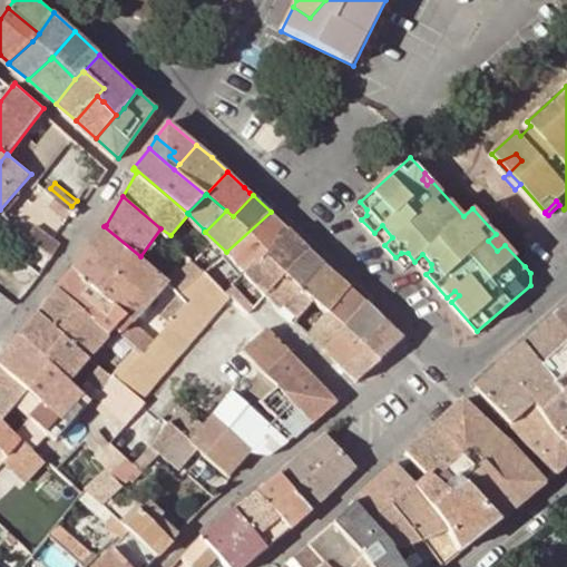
[(367,209),(360,202),(352,209),(361,220),(367,215),(367,209)]
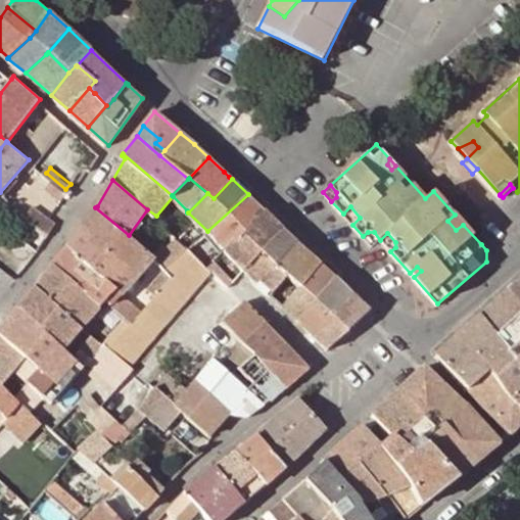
[(53,192),(60,198),(64,192),(58,187),(53,192)]
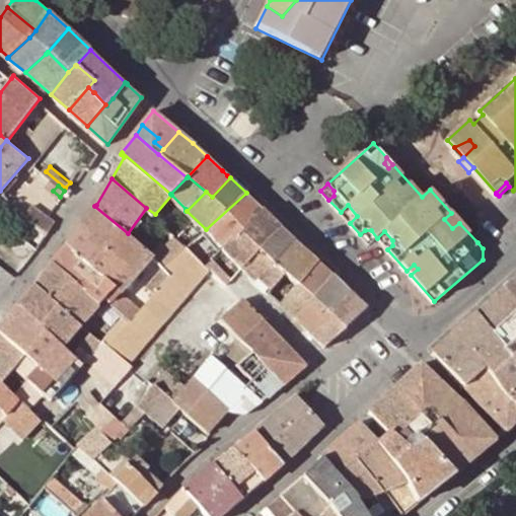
[(246,193),(206,229),(208,230),(223,246),(224,247),(265,209),(246,193)]
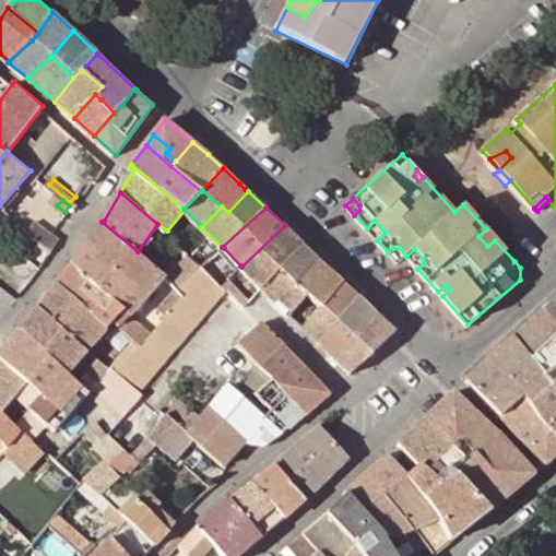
[(375,221),(367,228),(377,240),(385,233),(375,221)]
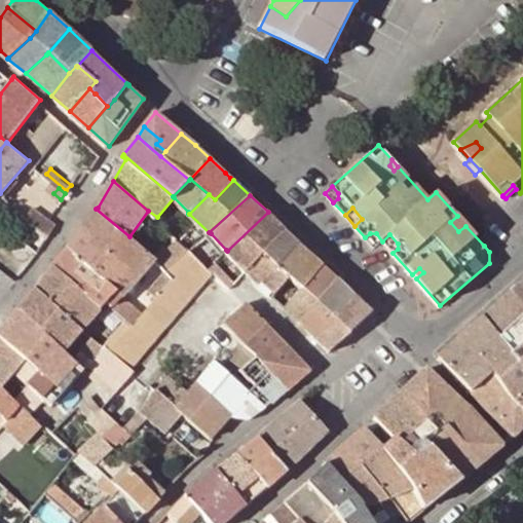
[(96,209),(70,246),(118,292),(108,301),(113,305),(115,303),(123,295),(156,259),(150,253),(129,236),(96,209)]
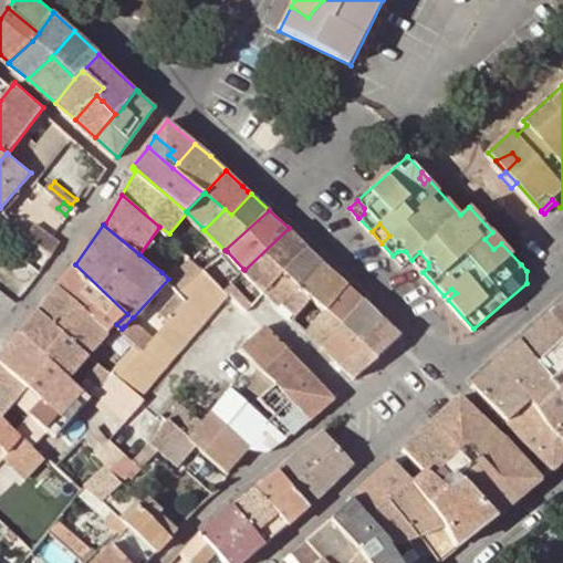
[(244,270),(264,290),(283,270),(306,247),(289,228),(244,270)]
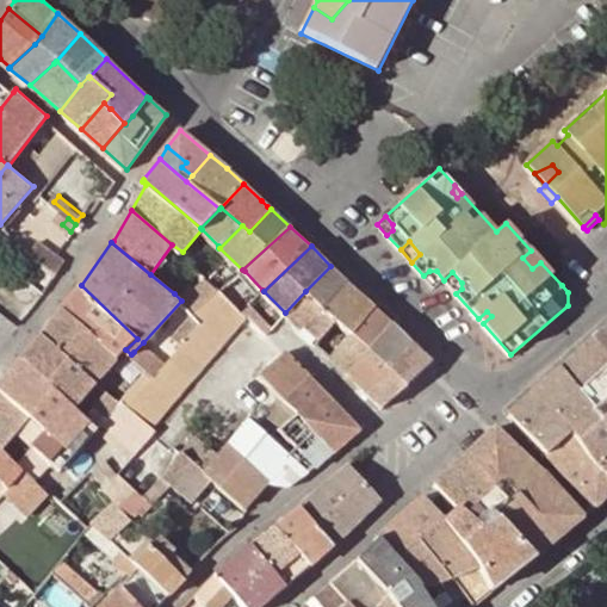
[(50,251),(38,262),(56,276),(66,261),(50,251)]
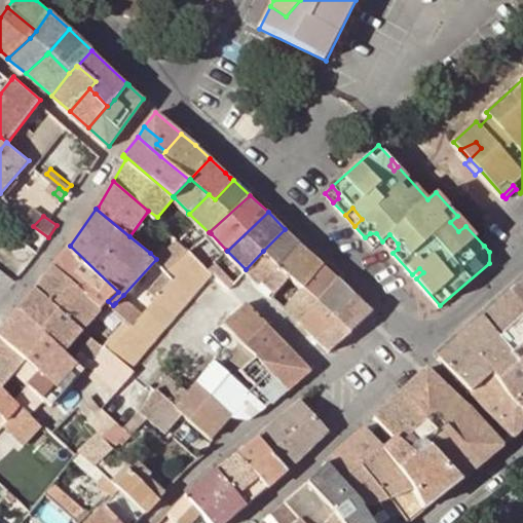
[(465,226),(457,216),(450,222),(458,231),(465,226)]
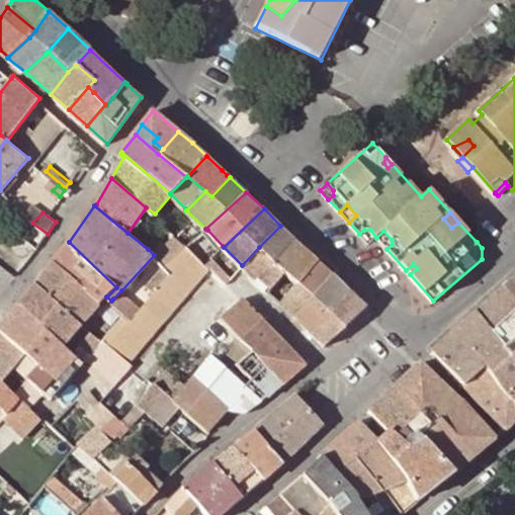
[(280,226),(259,247),(273,258),(276,261),(297,241),(295,240),(280,226)]
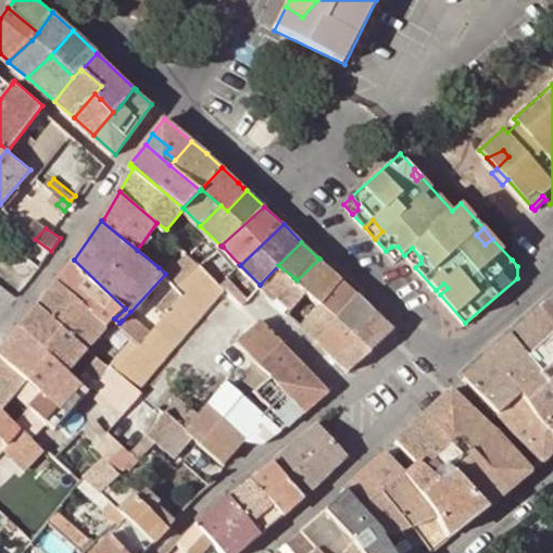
[(391,247),(386,251),(397,262),(404,255),(398,247),(391,247)]
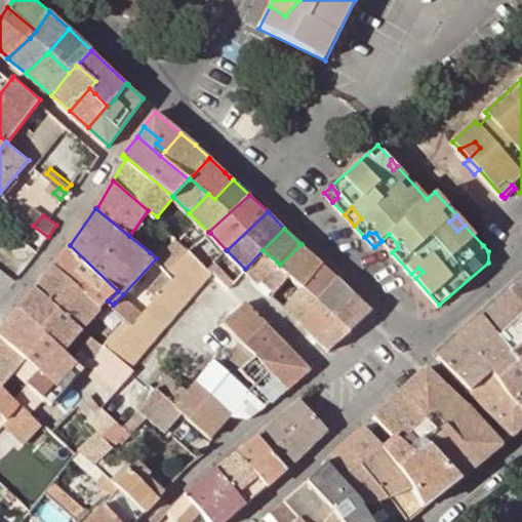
[(389,234),(382,241),(392,252),(397,248),(397,243),(389,234)]
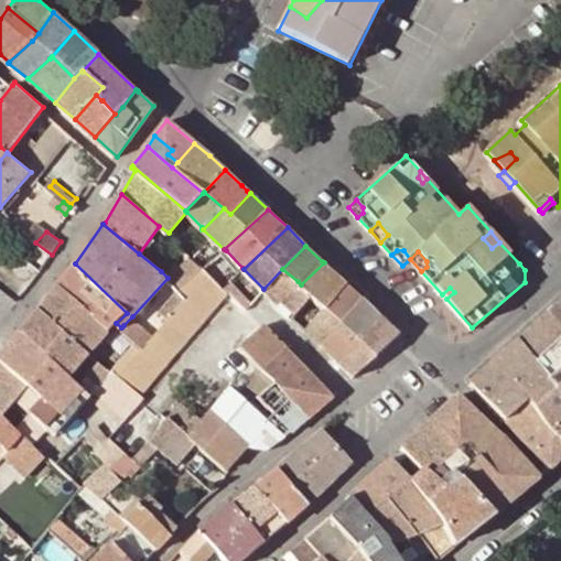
[(214,260),(204,268),(225,288),(234,280),(232,279),(214,260)]
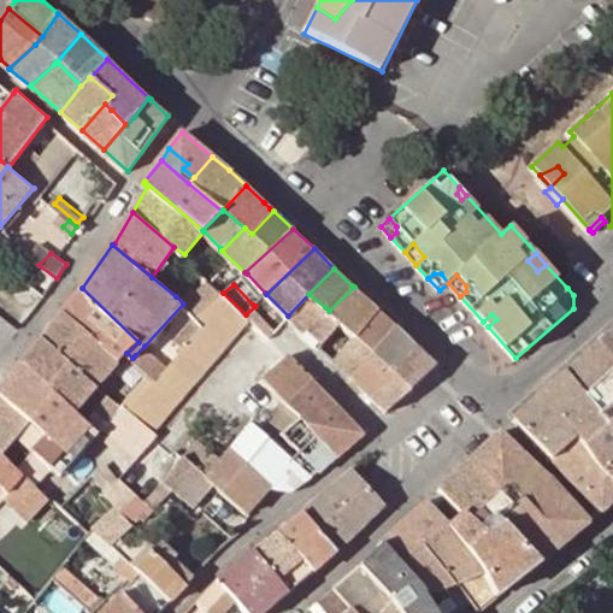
[(360,331),(377,310),(354,289),(354,287),(329,311),(325,307),(301,334),(316,345),(317,343),(322,348),(342,323),(351,330),(354,326),(360,331)]
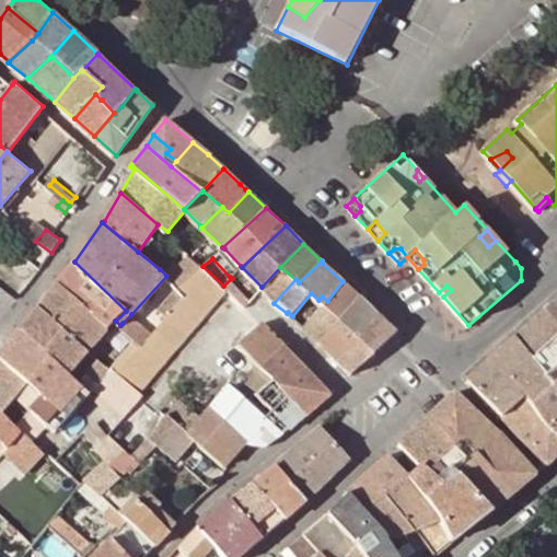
[(57,281),(109,327),(115,321),(126,311),(74,262),(57,281)]
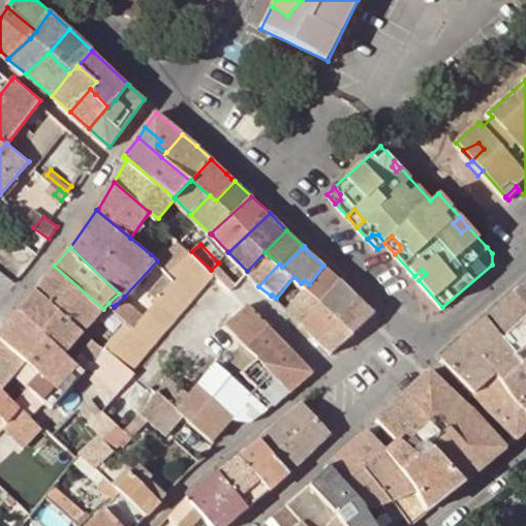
[(175,277),(158,297),(181,318),(218,276),(211,270),(191,251),(169,272),(175,277)]
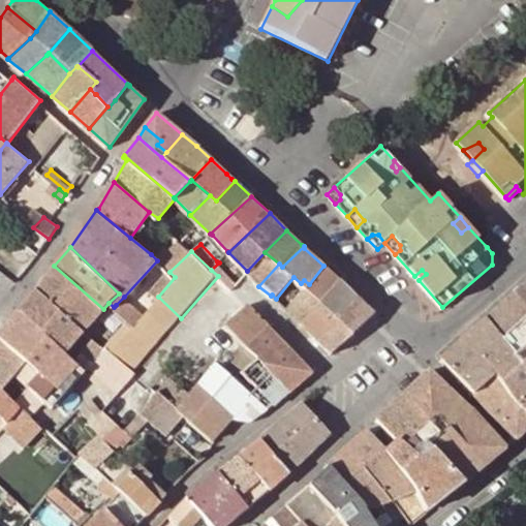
[(172,252),(161,263),(168,270),(179,260),(172,252)]
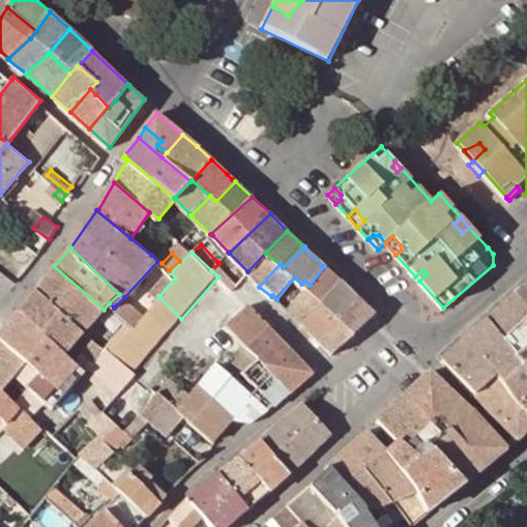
[(265,253),(247,271),(247,272),(260,284),(258,285),(259,287),(280,264),(265,253)]
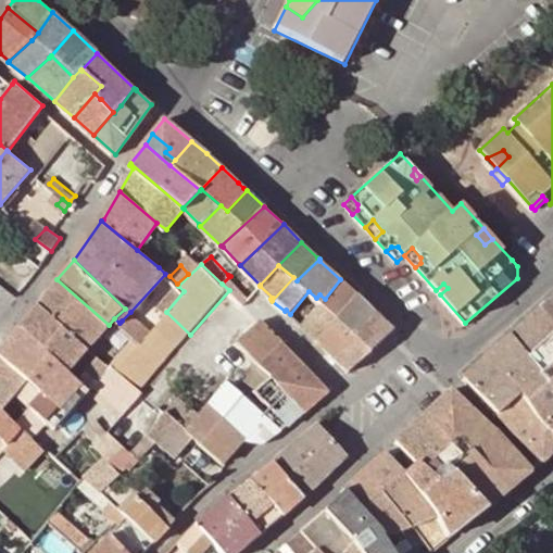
[(243,305),(244,303),(251,297),(230,276),(222,284),(229,290),(243,305)]
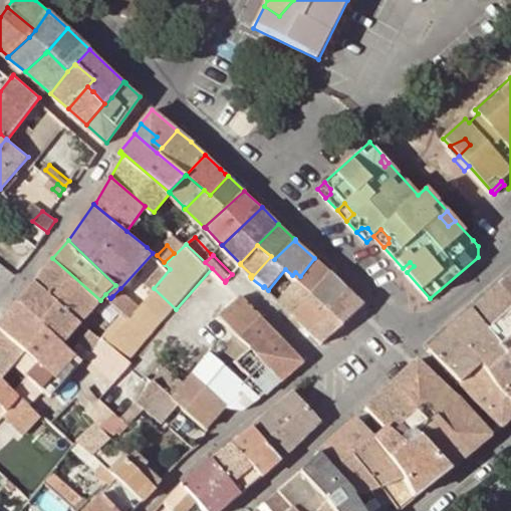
[(52,258),(35,281),(81,322),(100,300),(52,258)]
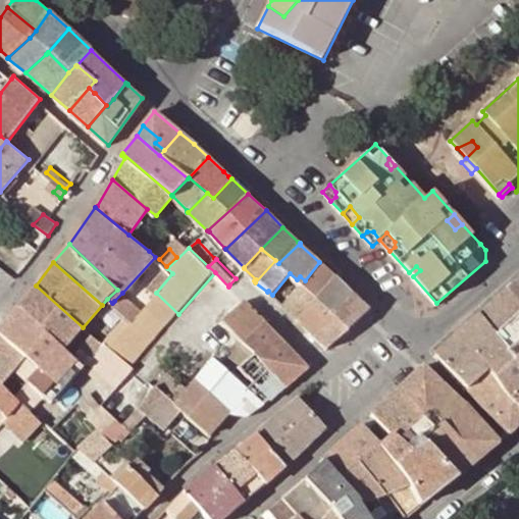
[(317,297),(334,276),(319,262),(305,280),(301,284),(317,297)]
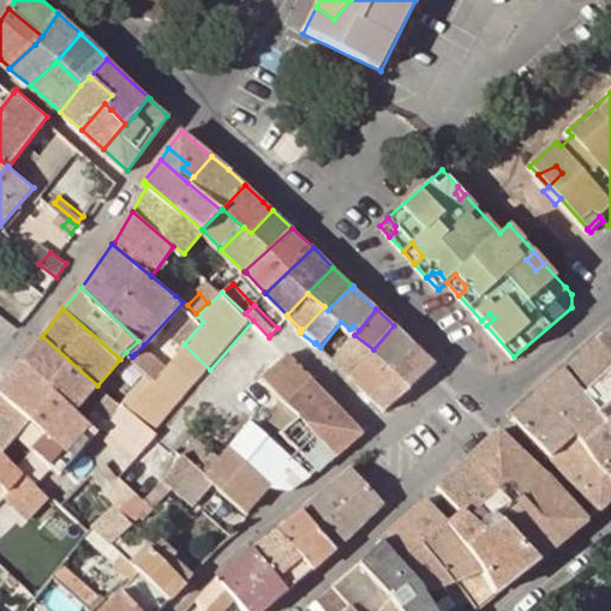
[(490,313),(481,321),(486,325),(495,318),(490,313)]
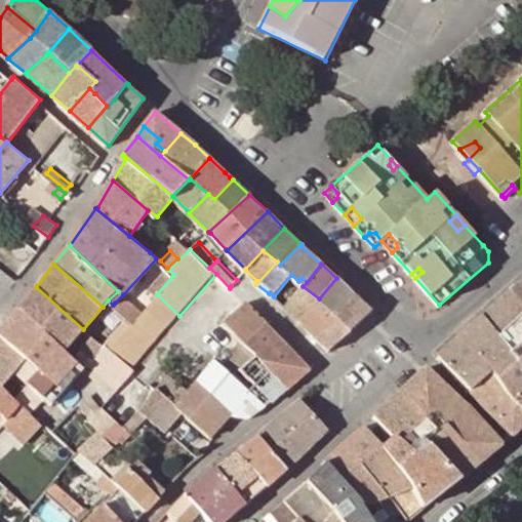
[(274,296),(285,307),(303,286),(307,282),(302,278),(298,281),(291,275),(274,296)]
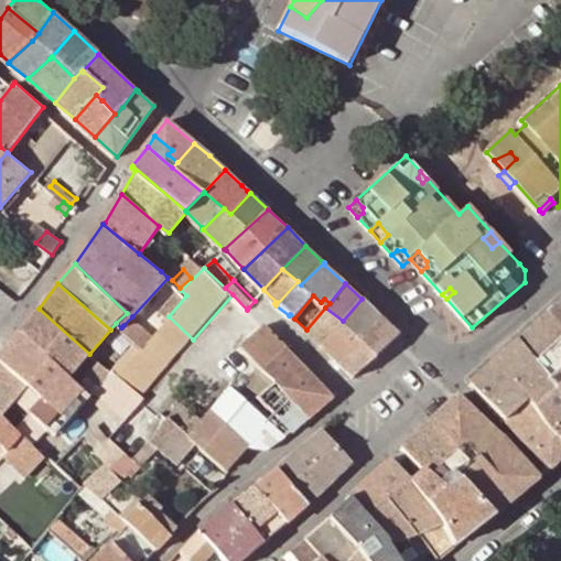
[(341,360),(381,317),(362,299),(343,321),(325,308),(306,330),(325,348),(341,360)]
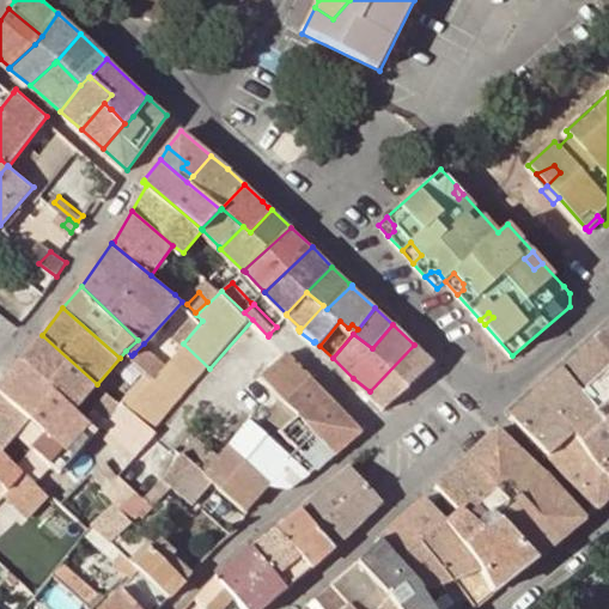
[(608,328),(597,339),(608,352),(608,328)]
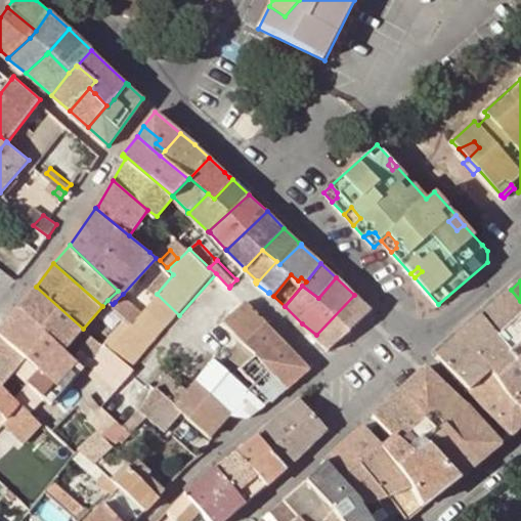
[(83,329),(36,287),(19,305),(66,348),(73,340),(83,329)]
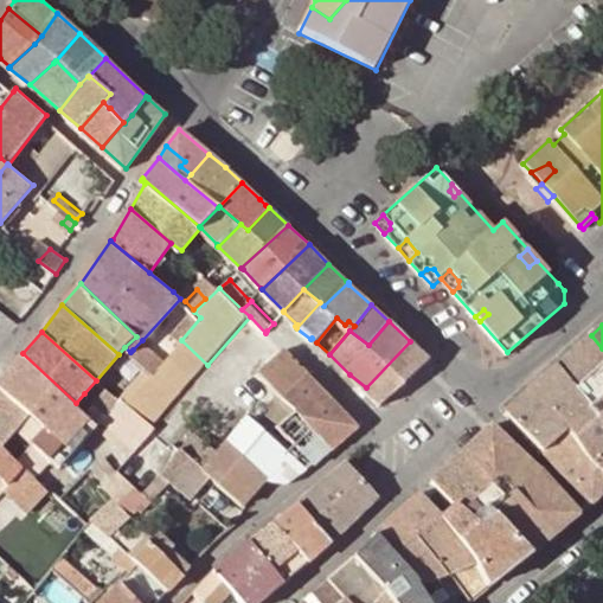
[(602,348),(591,335),(575,351),(602,384),(602,348)]
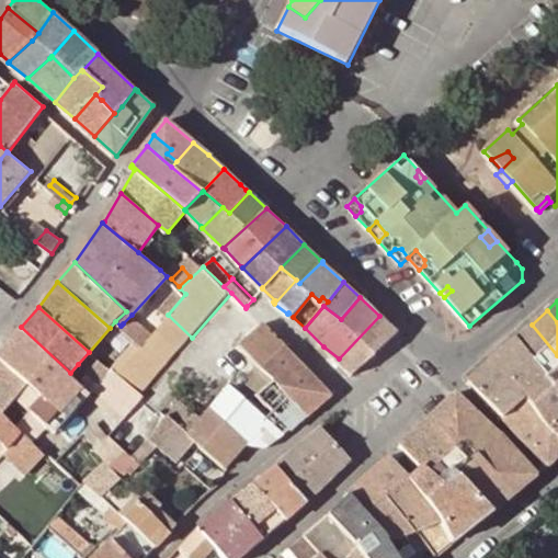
[(137,341),(112,371),(144,396),(192,338),(168,315),(141,343),(138,340),(137,341)]
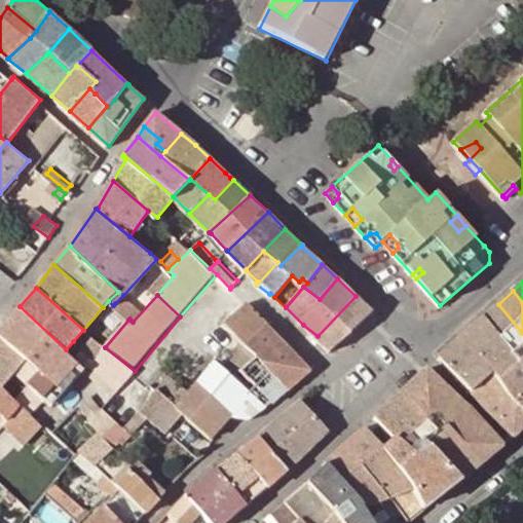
[(141,310),(123,295),(115,303),(133,320),(141,310)]
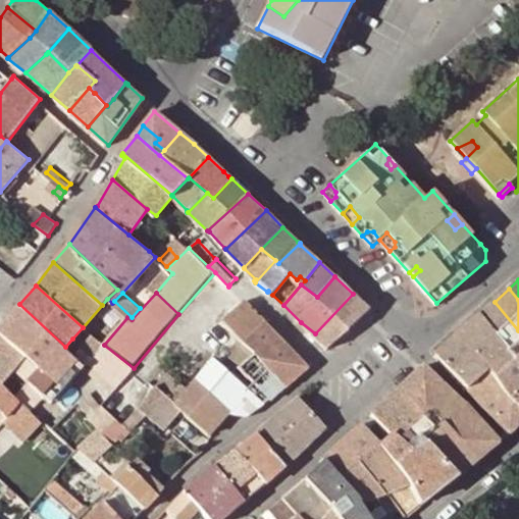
[(370,309),(353,294),(315,333),(314,334),(328,348),(366,312),(367,312),(370,309)]
